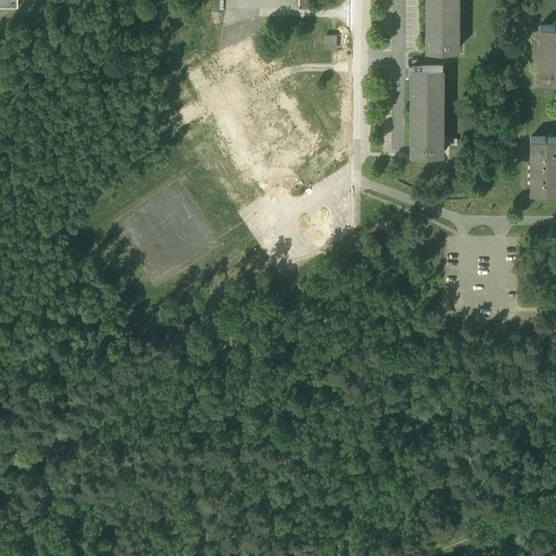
[(457,0),(426,0),(427,49),(457,50),(457,35),(457,0)]
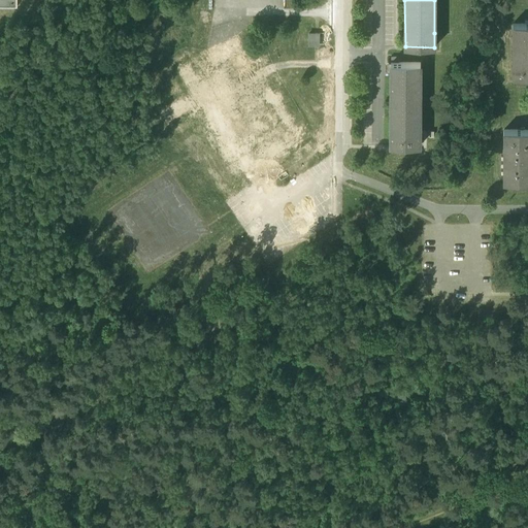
[(527,24),(524,24),(513,24),(513,76),(527,76),(527,24)]
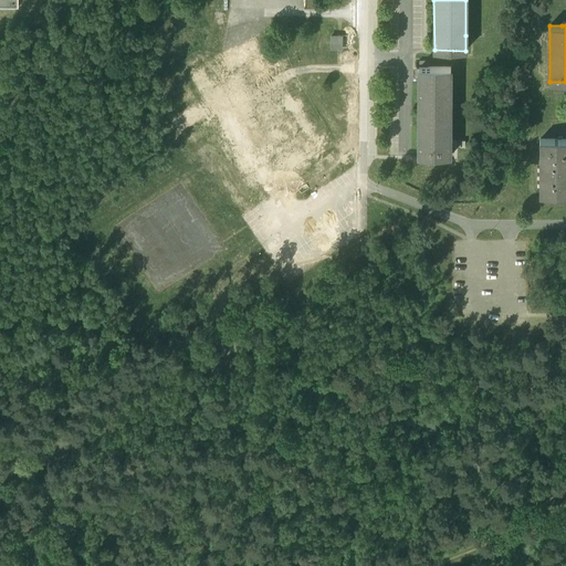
[(331,37),(331,49),(342,49),(342,37),(331,37)]
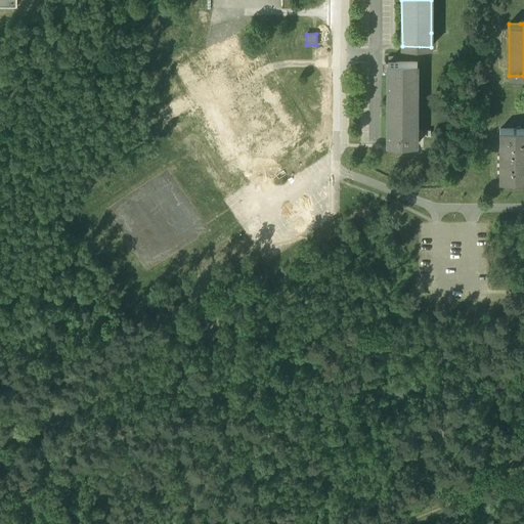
[(398,62),(388,61),(388,145),(417,146),(417,131),(417,62),(398,62)]
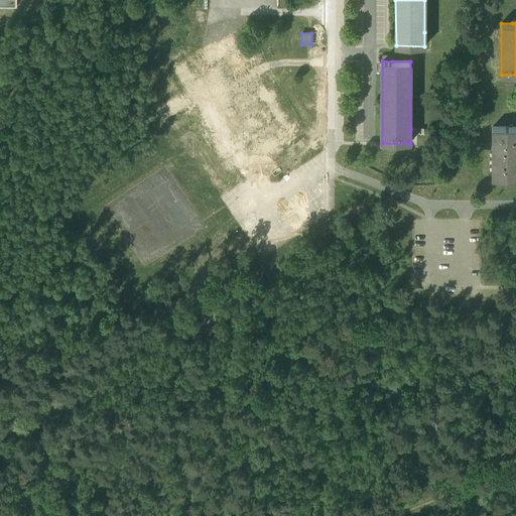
[(164,126),(172,121),(167,112),(159,116),(164,126)]
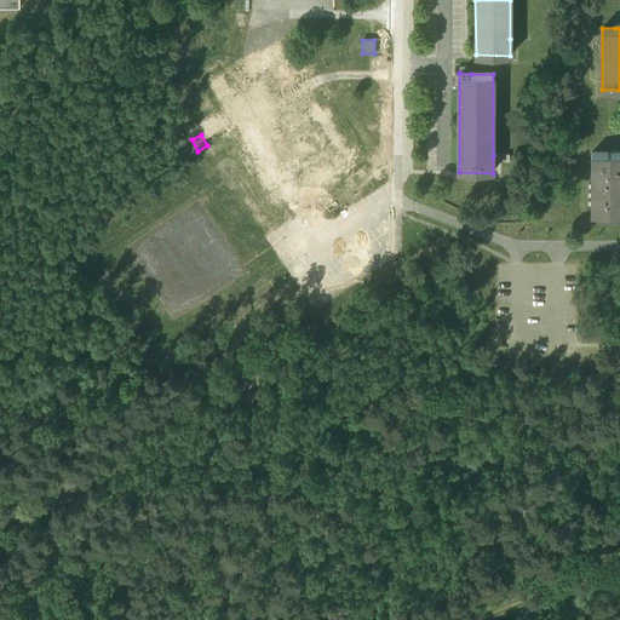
[(619,151),(591,153),(591,214),(604,214),(619,213),(619,151)]
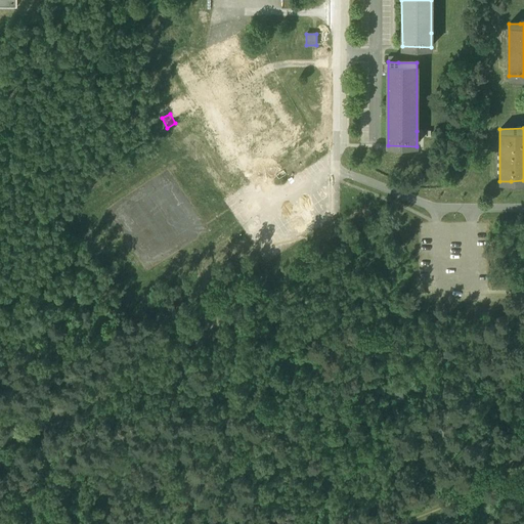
All buildings are outlined.
